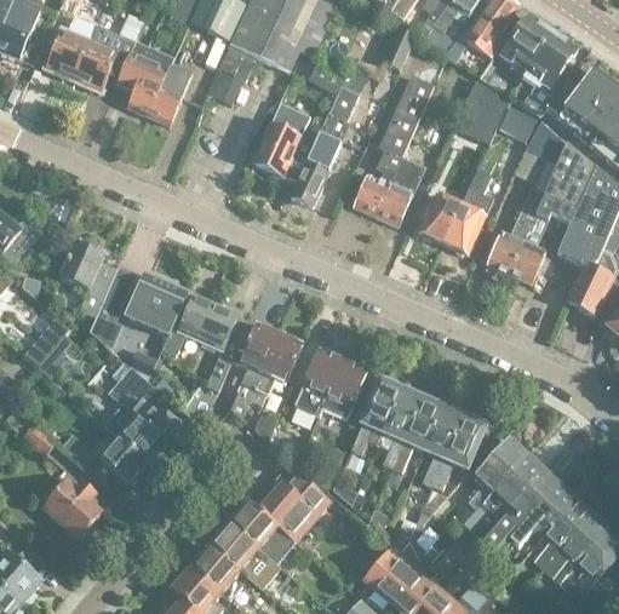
[(0,32),(13,0),(0,0),(0,32)]
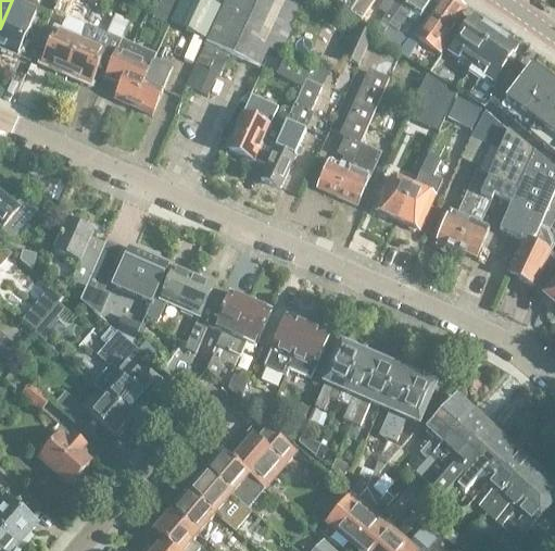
[(12,0),(0,28),(0,46),(16,53),(29,25),(27,24),(35,4),(24,0),(12,0)]
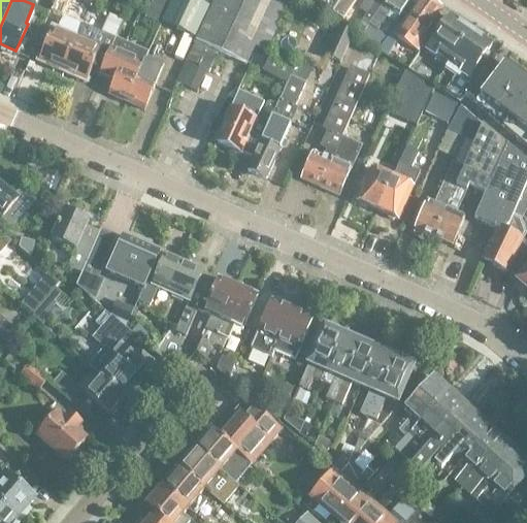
[(52,0),(47,10),(61,17),(68,0),(52,0)]
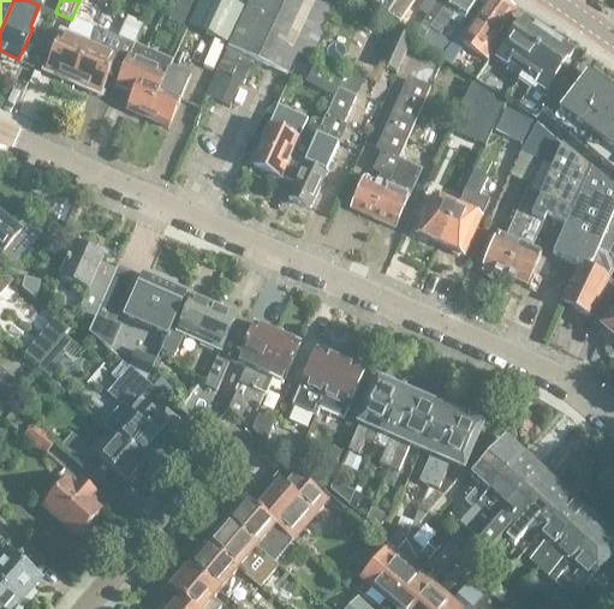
[(176,0),(168,16),(149,6),(130,48),(161,61),(161,60),(170,64),(171,63),(176,51),(186,23),(197,0),(238,0),(246,4),(248,0),(176,0)]
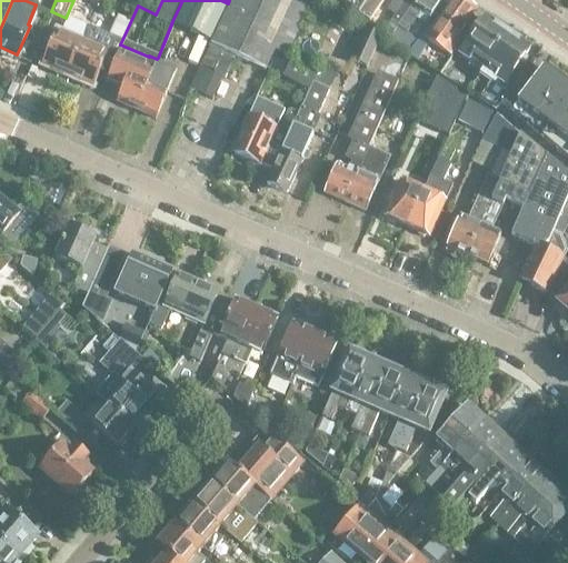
[(182,0),(172,21),(210,39),(209,41),(210,42),(228,3),(220,0),(182,0)]
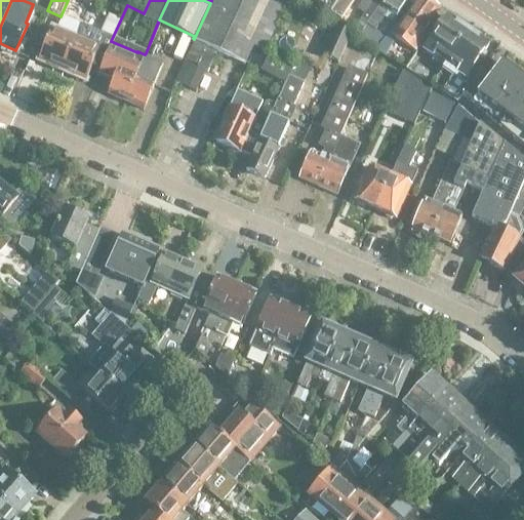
[(211,0),(210,3),(194,39),(186,57),(197,63),(196,65),(207,70),(207,68),(219,73),(227,57),(214,52),(215,50),(204,46),(205,44),(245,63),(246,60),(253,45),(253,44),(265,49),(287,0),(211,0)]
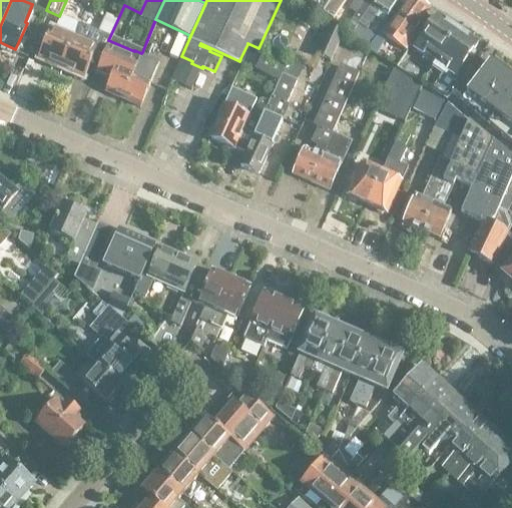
[(307,0),(332,17),(344,0),(307,0)]
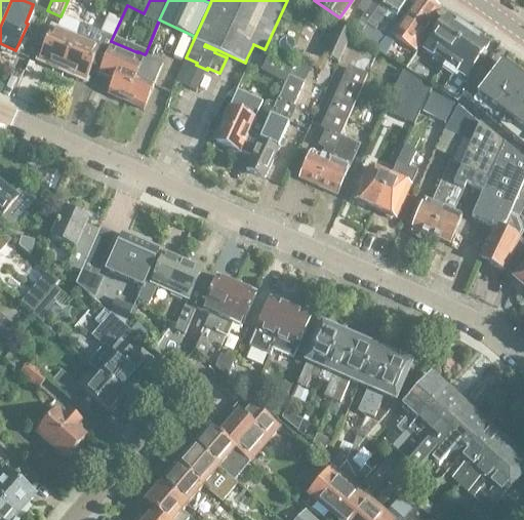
[(360,0),(357,4),(364,9),(351,29),(353,30),(358,34),(381,0),(360,0)]
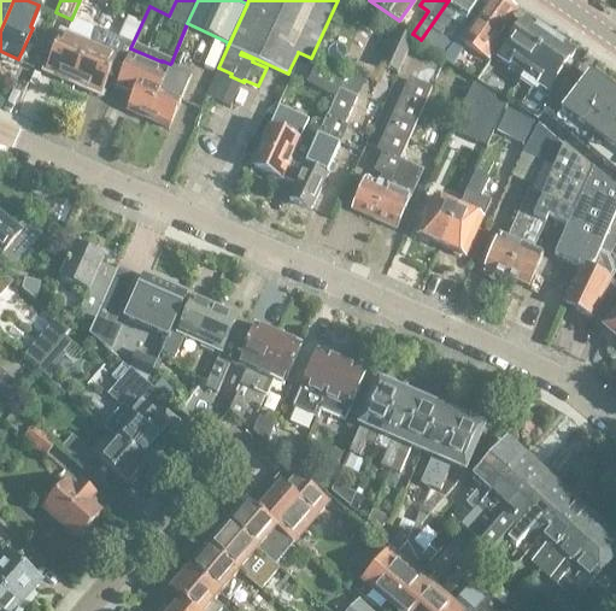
[(449,0),(421,40),(434,50),(444,35),(439,31),(455,9),(465,16),(476,0),(449,0)]
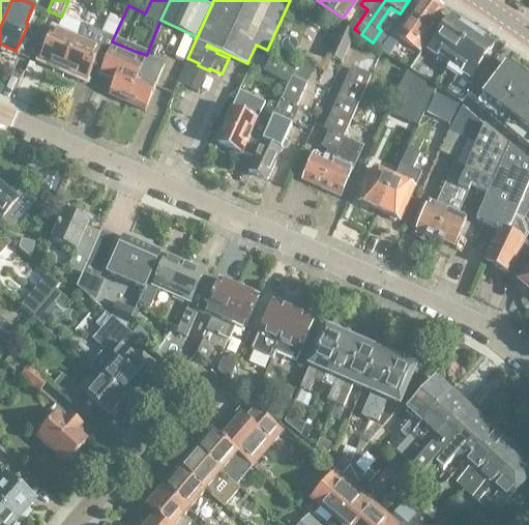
[(397,22),(390,31),(379,47),(389,52),(398,36),(418,51),(431,32),(427,29),(443,3),(439,0),(417,0),(401,25),(397,22)]
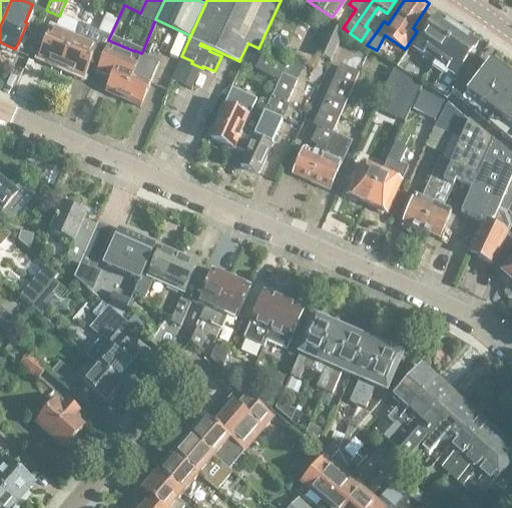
[(98,65),(108,40),(118,16),(104,11),(97,28),(79,20),(73,34),(74,35),(61,65),(84,75),(90,61),(98,65)]
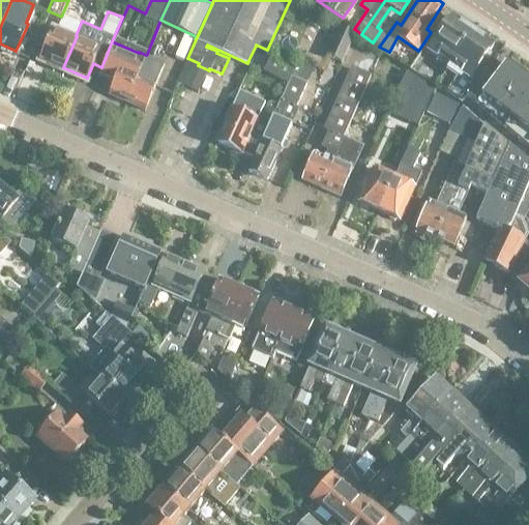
[(428,49),(434,53),(433,55),(446,65),(471,29),(450,15),(428,49)]
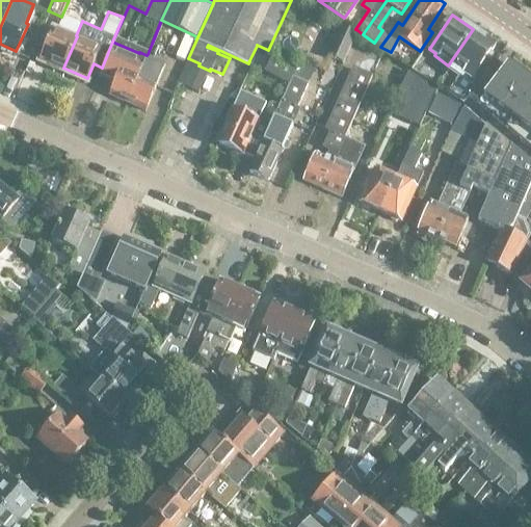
[(343,63),(357,30),(339,23),(325,55),(343,63)]
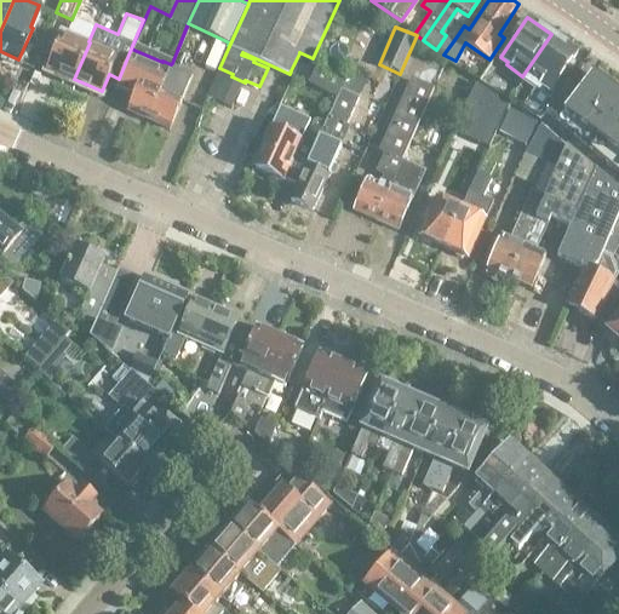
[(46,68),(74,79),(90,42),(89,41),(62,30),(46,68)]
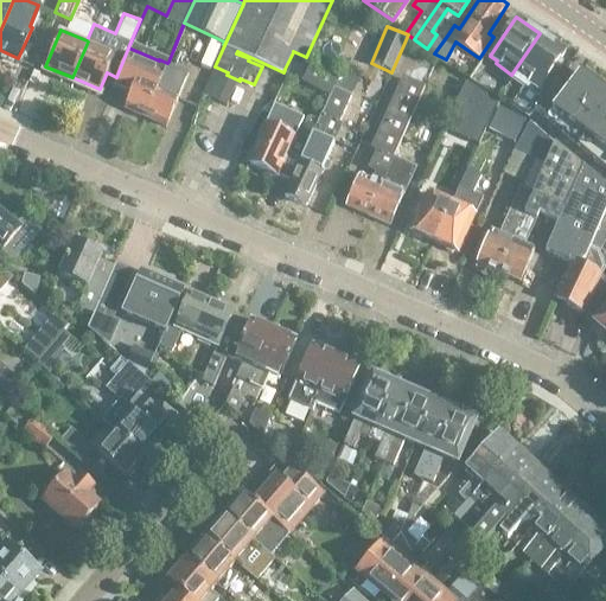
[(565,49),(540,33),(511,75),(523,82),(511,100),(527,113),(554,77),(549,71),(565,49)]
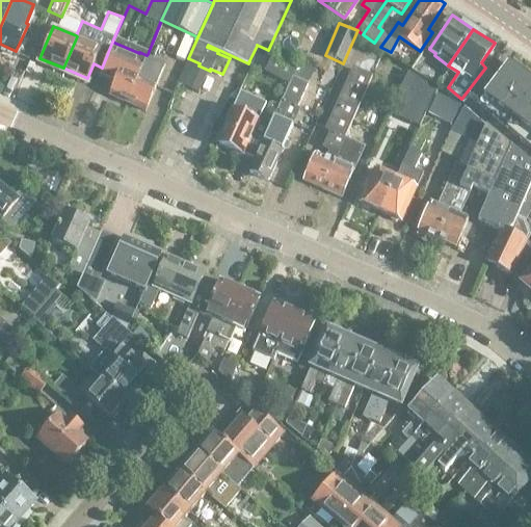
[(257,46),(249,60),(264,67),(263,69),(287,80),(289,81),(296,66),(295,64),(298,58),(273,46),(271,52),(257,46)]
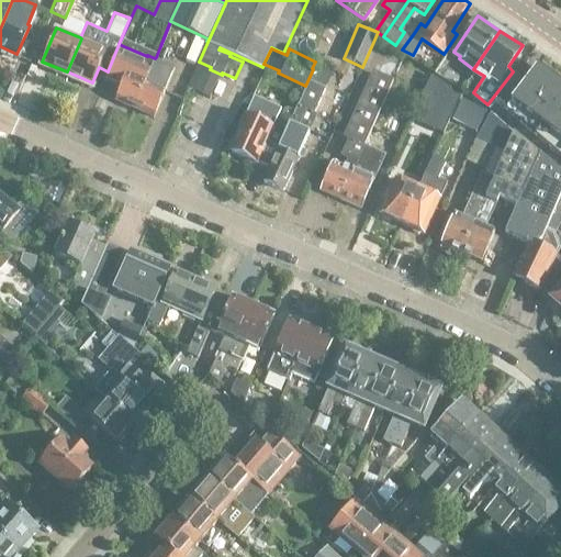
[(340,196),(363,143),(395,68),(400,60),(383,53),(376,69),(371,67),(341,134),(347,135),(336,160),(333,159),(321,188),(340,196)]
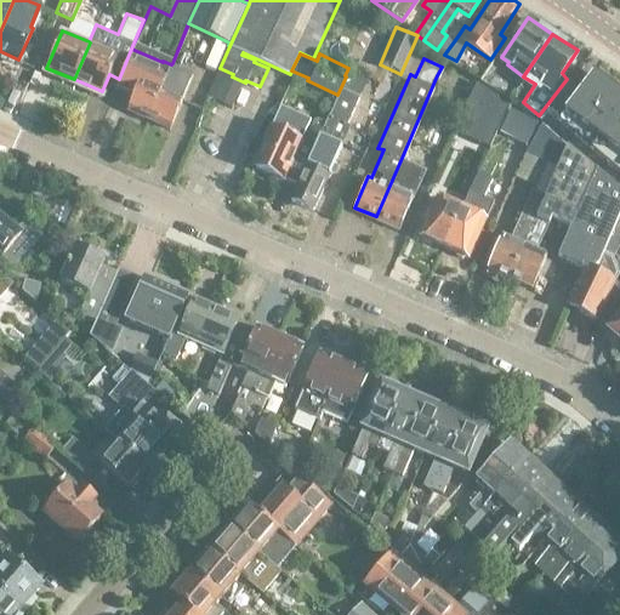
[(126,107),(148,117),(164,81),(169,70),(149,63),(147,68),(144,67),(126,107)]
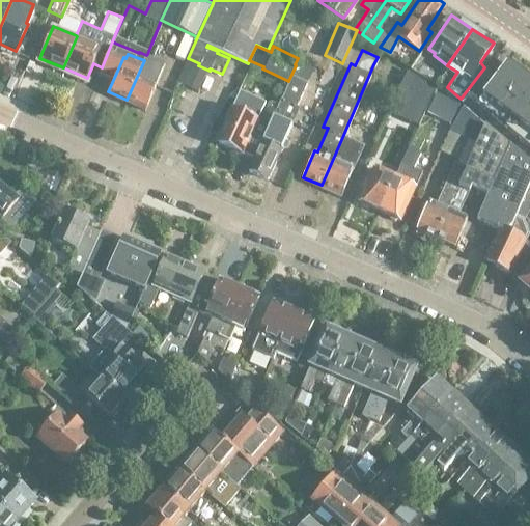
[(140,70),(127,100),(144,108),(165,62),(147,54),(146,55),(144,60),(140,70)]
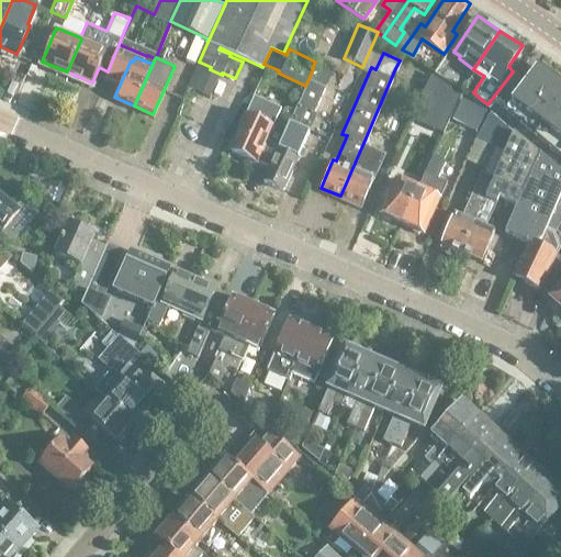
[(296,154),(310,124),(307,123),(332,69),(315,62),(312,68),(313,69),(305,86),(303,85),(290,115),(284,126),(276,122),(259,160),(269,165),(262,178),(283,187),(298,155),(296,154)]
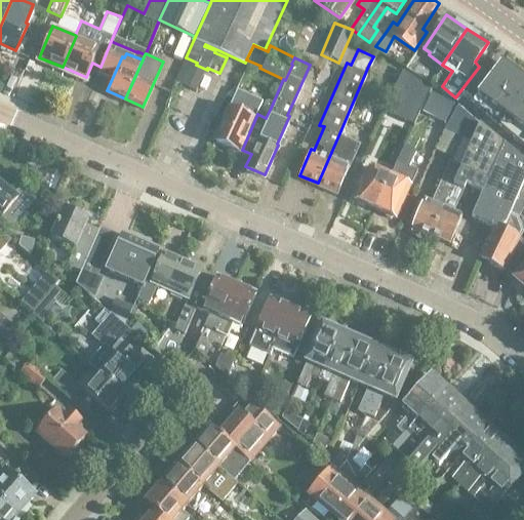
[(490,75),(479,67),(455,97),(485,123),(521,74),(501,60),(490,75)]
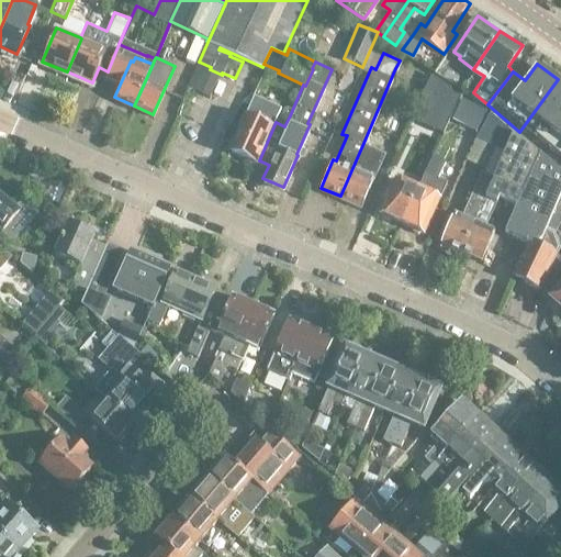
[(441,131),(460,91),(430,71),(421,91),(427,95),(416,119),(441,131)]
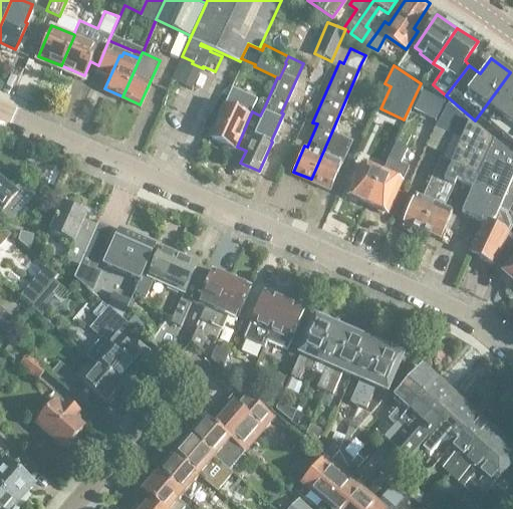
[(512,74),(510,72),(475,120),(493,136),(512,108),(512,74)]
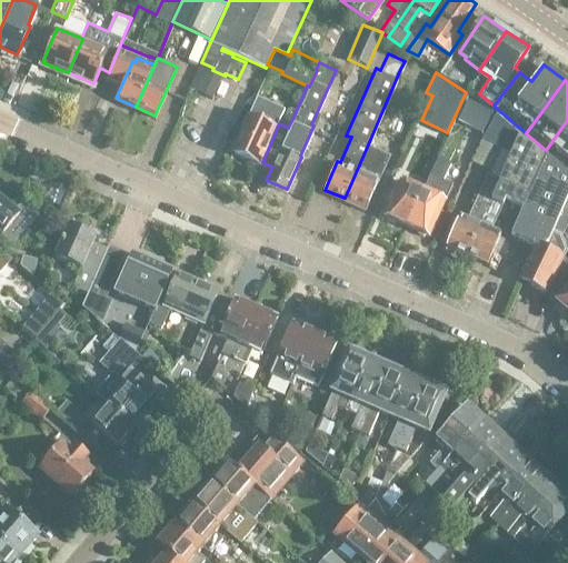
[(284,107),(256,94),(230,150),(258,162),(259,160),(262,162),(279,123),(277,122),(284,107)]
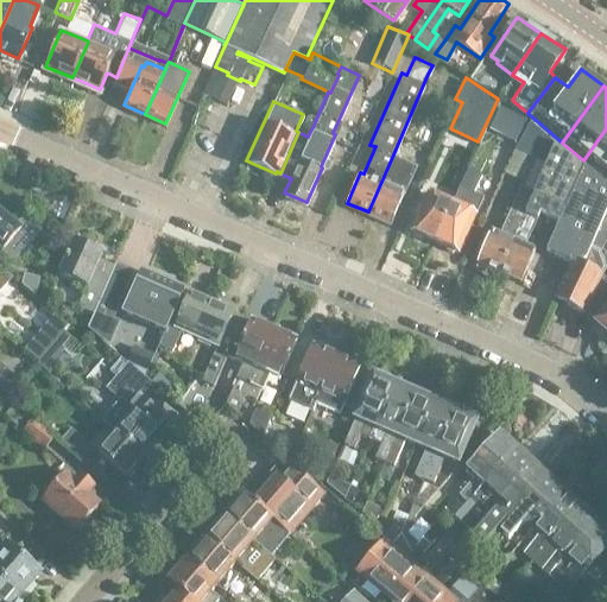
[(514,138),(525,116),(499,103),(488,125),(514,138)]
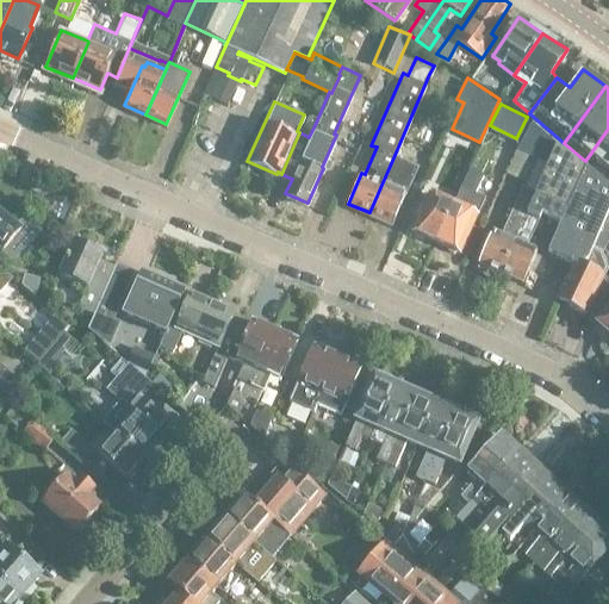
[(608,199),(608,182),(557,139),(532,118),(515,147),(547,162),(535,190),(522,184),(501,231),(504,234),(516,206),(527,210),(536,215),(538,210),(560,219),(546,251),(572,262),(579,247),(585,249),(588,243),(592,246),(608,212),(602,209),(608,199)]
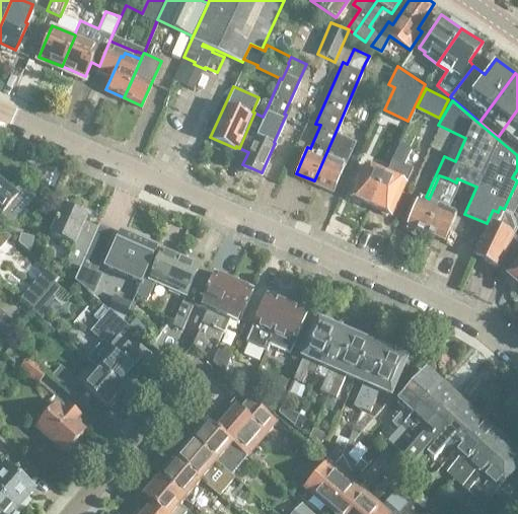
[(517,109),(498,137),(517,154),(517,109)]
